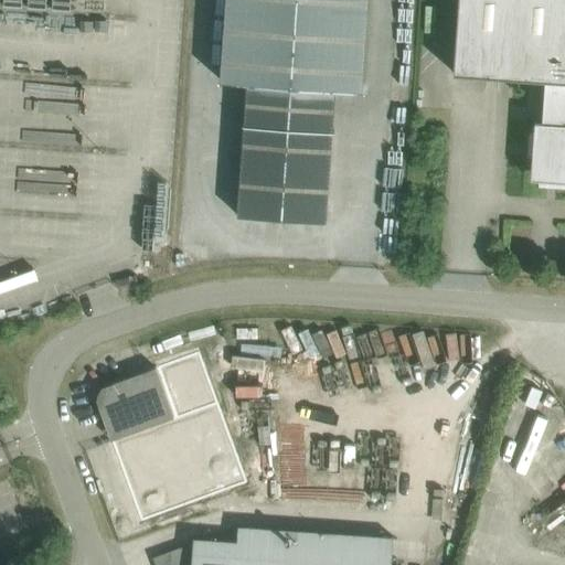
[(247,83),(237,216),(326,223),(334,89),(362,92),(368,0),(225,0),(221,81),(247,83)]
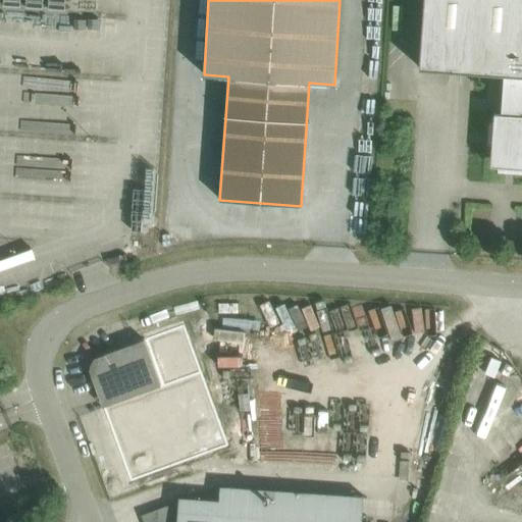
[(504,73),(501,113),(493,112),(490,165),(521,167),(521,0),(423,0),(419,67),(504,73)]
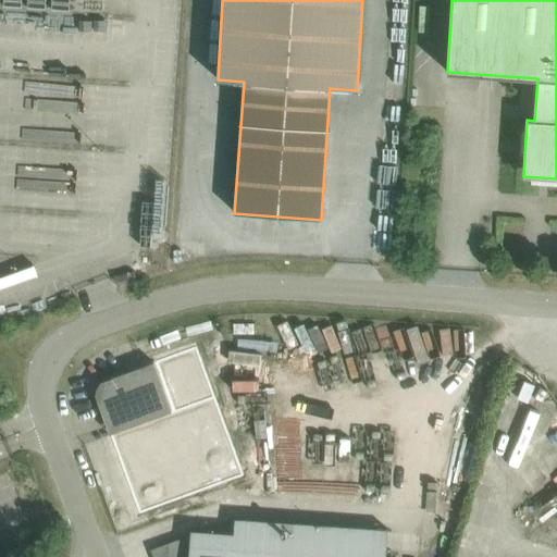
[(172,412),(153,362),(100,381),(96,387),(95,395),(109,434),(172,412)]
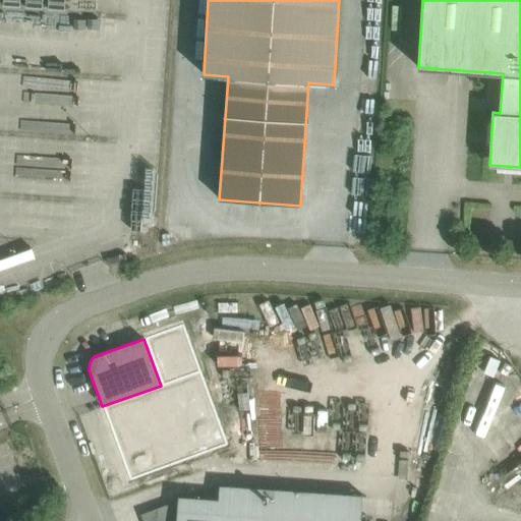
[(520,450),(520,407),(488,435),(510,460),(520,450)]
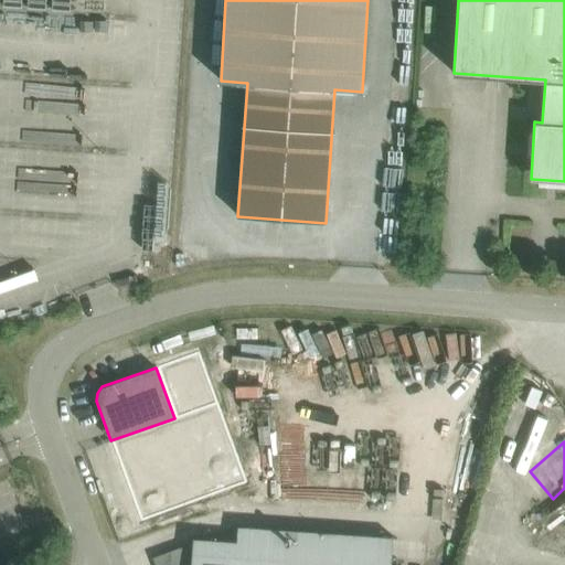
[(391,564),(393,537),(237,526),(236,542),(193,539),(192,547),(181,546),(163,554),(162,562),(159,562),(159,564),(391,564)]
